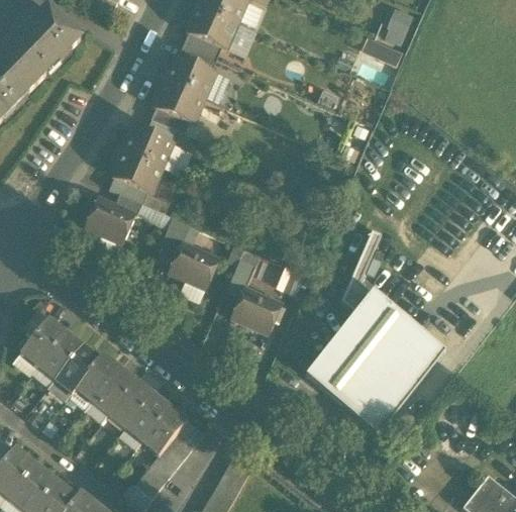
[(93,0),(91,4),(112,14),(118,0),(93,0)]
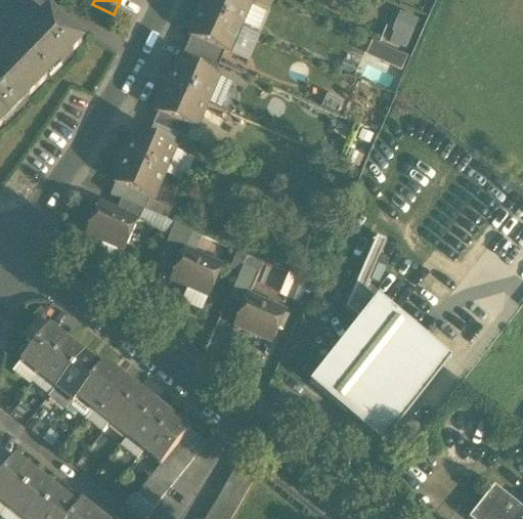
[(199,0),(197,5),(241,25),(251,0),(199,0)]
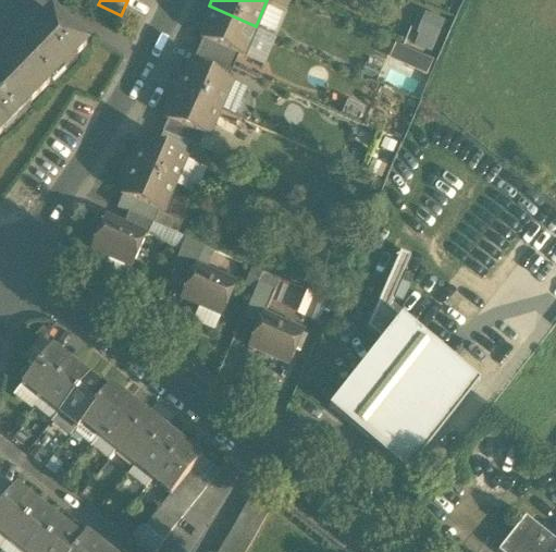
[(244,54),(256,26),(209,5),(204,19),(208,20),(201,36),(204,37),(239,52),(244,54)]
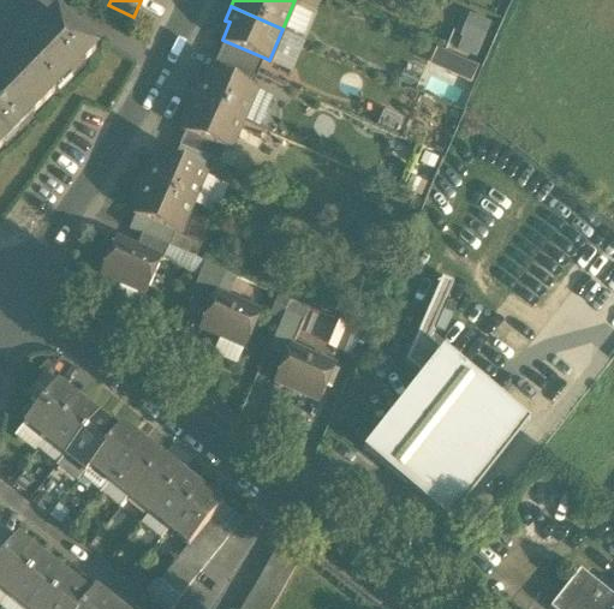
[(469,7),(452,42),(474,52),(490,17),(469,7)]
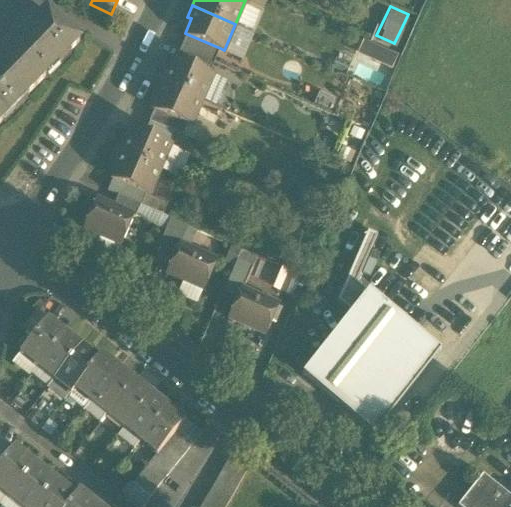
[(0,55),(0,120),(80,40),(47,8),(0,55)]
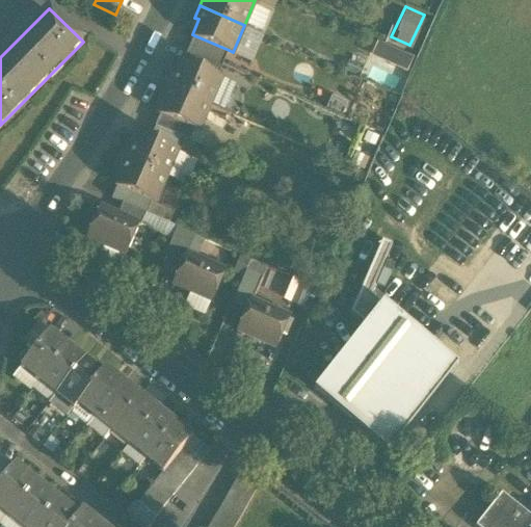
[(194,35),(189,47),(223,61),(229,50),(194,35)]
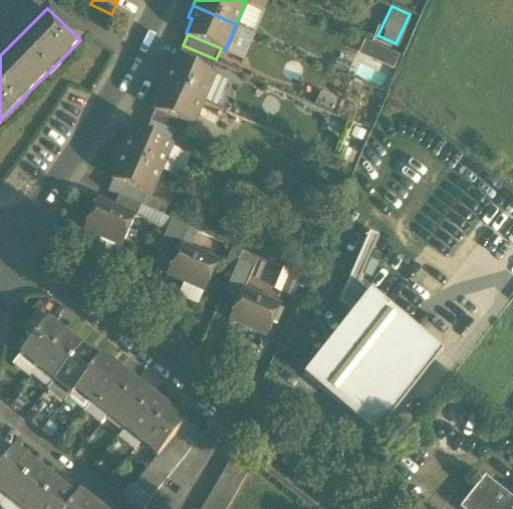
[(211,70),(216,59),(183,45),(178,56),(211,70)]
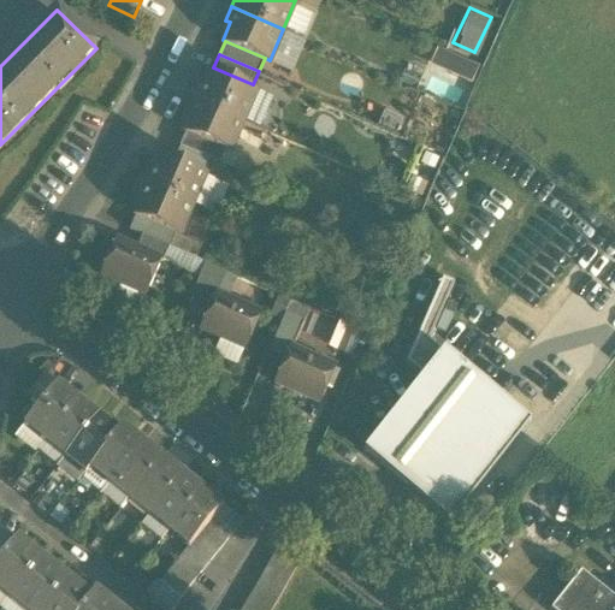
[(199,82),(193,95),(244,118),(258,87),(253,84),(213,67),(211,66),(203,84),(199,82)]
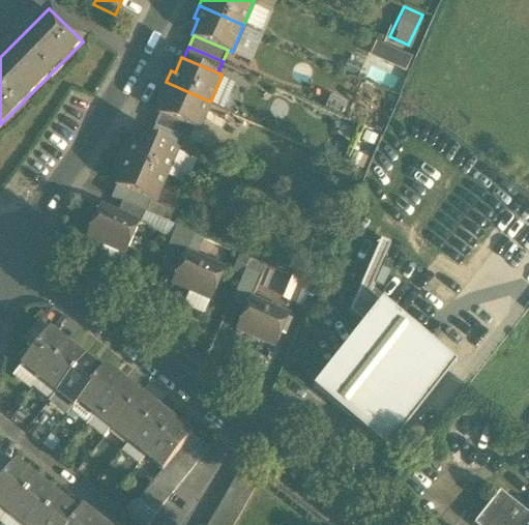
[(198,128),(210,101),(166,82),(160,93),(165,95),(158,111),(160,112),(195,126),(198,128)]
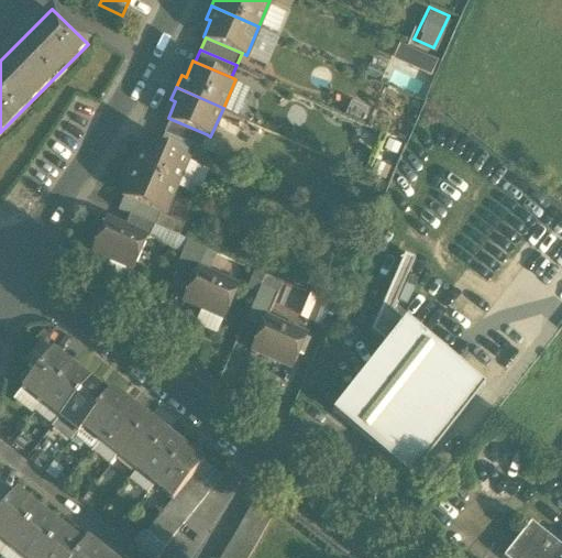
[(165,130),(165,131),(193,143),(201,146),(207,134),(171,119),(165,130)]
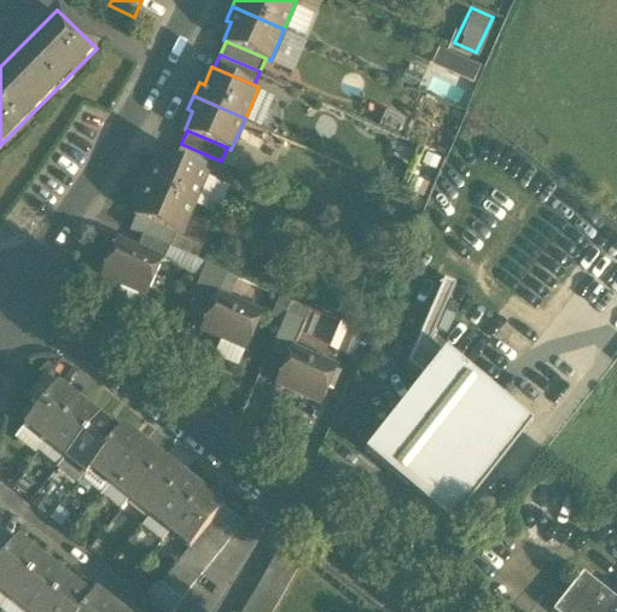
[(207,170),(211,157),(181,144),(175,157),(207,170)]
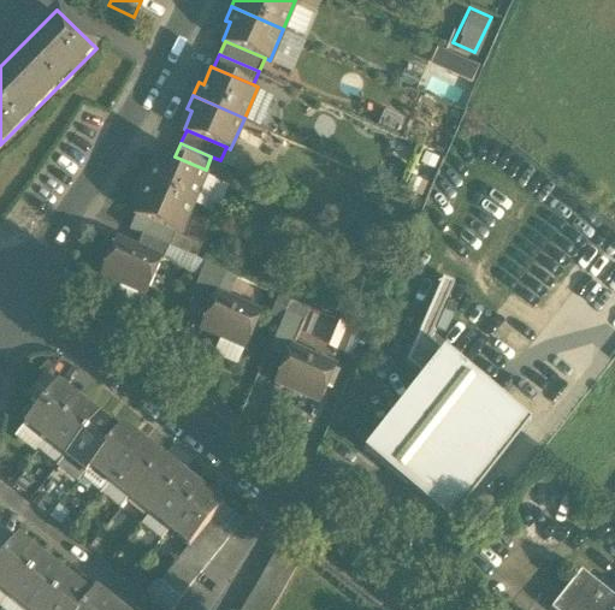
[(148,165),(142,179),(194,201),(207,171),(206,170),(175,157),(160,149),(152,167),(148,165)]
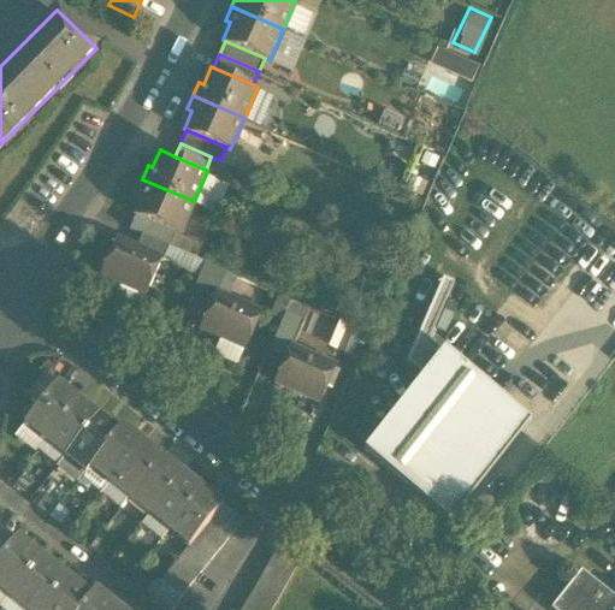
[(179,232),(194,201),(142,179),(136,193),(141,195),(132,212),(136,213),(176,231),(179,232)]
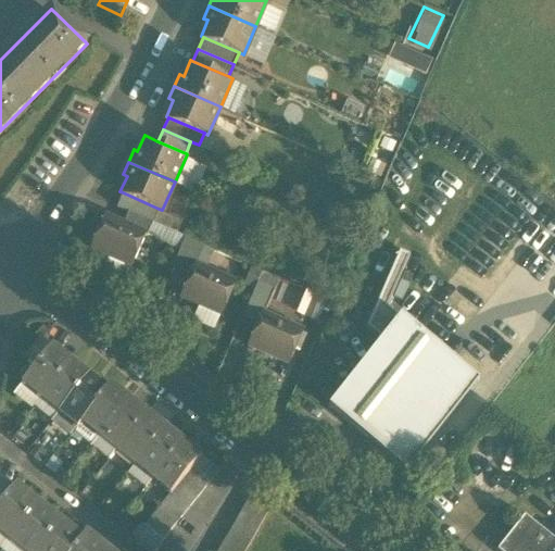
[(117,204),(129,210),(153,221),(159,209),(123,192),(117,204)]
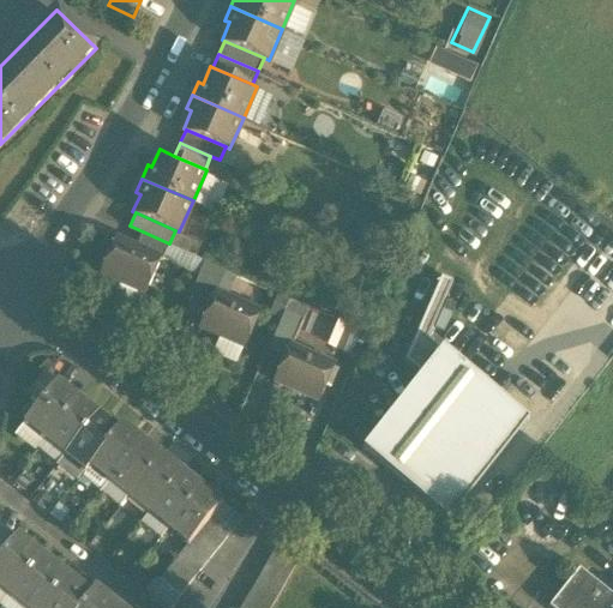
[(163,257),(169,244),(143,232),(137,245),(161,256),(163,257)]
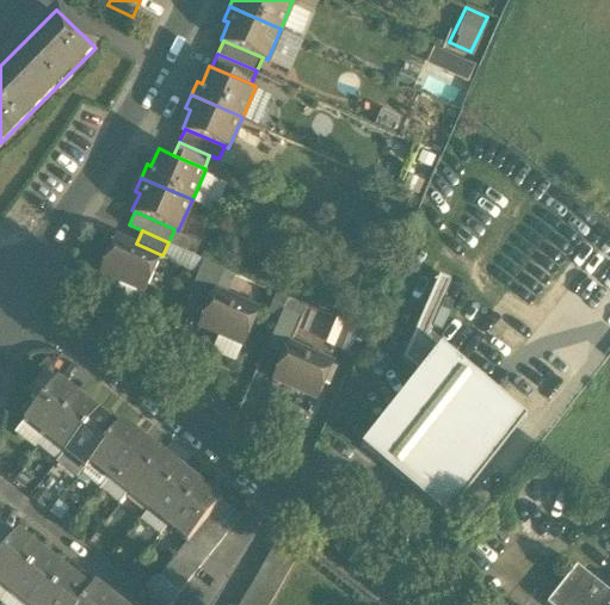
[(100,270),(119,278),(139,286),(145,290),(160,254),(136,244),(116,234),(112,244),(111,242),(104,261),(100,270)]
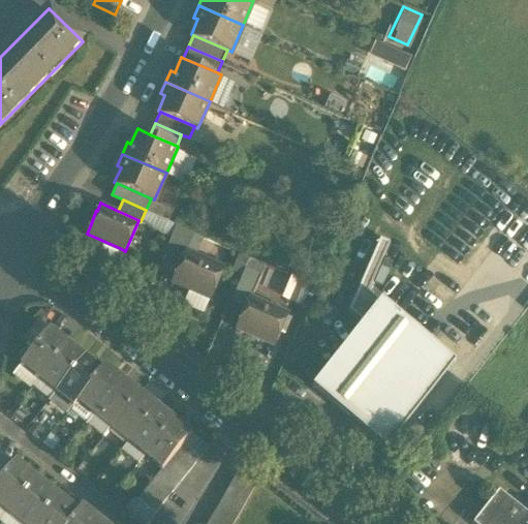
[(182,257),(186,249),(186,250),(194,232),(176,224),(164,250),(182,257)]
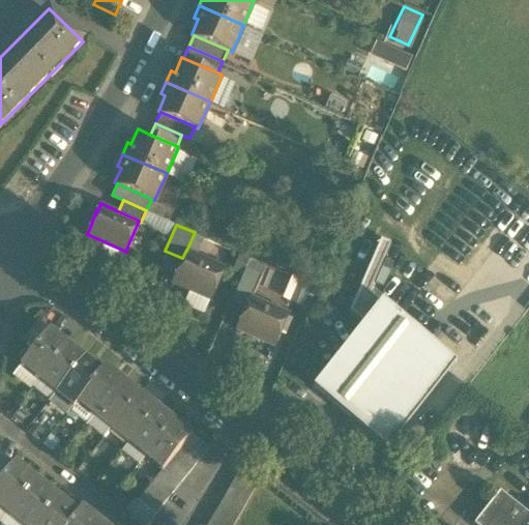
[(350,309),(365,321),(382,299),(370,290),(390,242),(381,238),(350,309)]
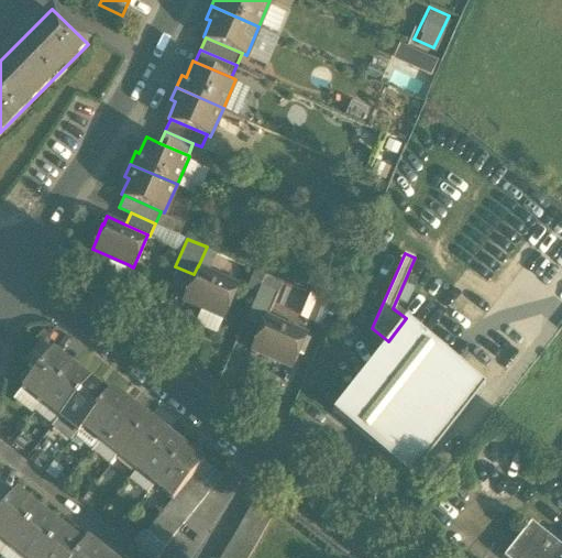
[(122,276),(128,264),(110,256),(105,269),(122,276)]
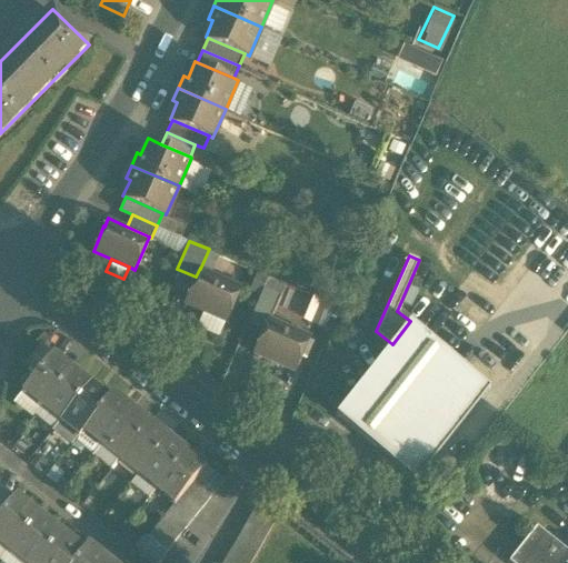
[(186,301),(227,320),(241,287),(200,269),(200,268),(196,277),(189,293),(186,301)]
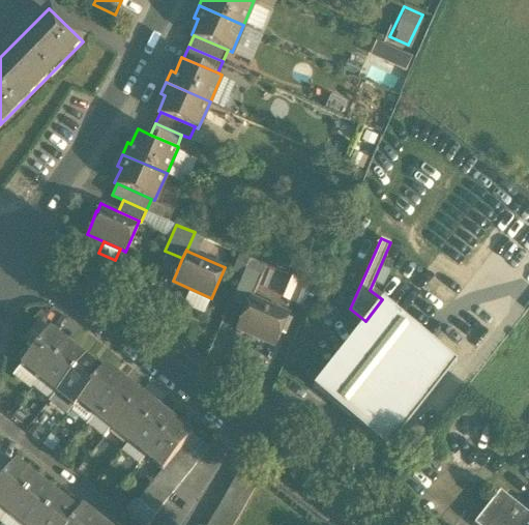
[(232,297),(246,303),(251,296),(252,297),(261,274),(245,267),(232,297)]
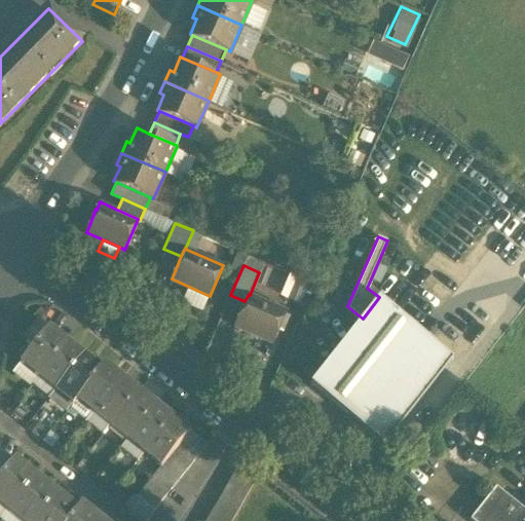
[(235,325),(273,341),(287,311),(250,295),(249,294),(245,301),(246,301),(238,318),(238,317),(235,325)]
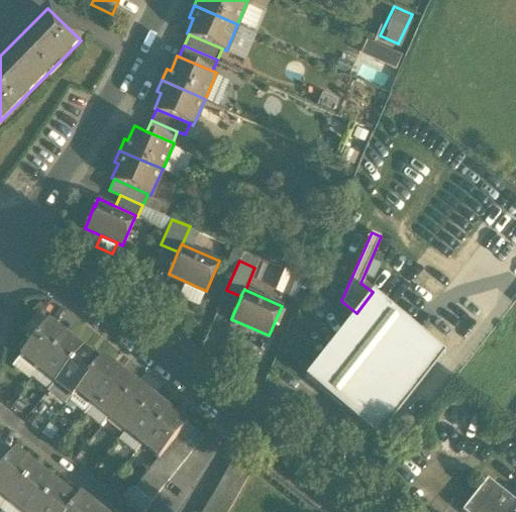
[(445,350),(373,292),(356,313),(309,373),(344,401),(341,405),(374,431),(378,427),(382,430),(445,350)]
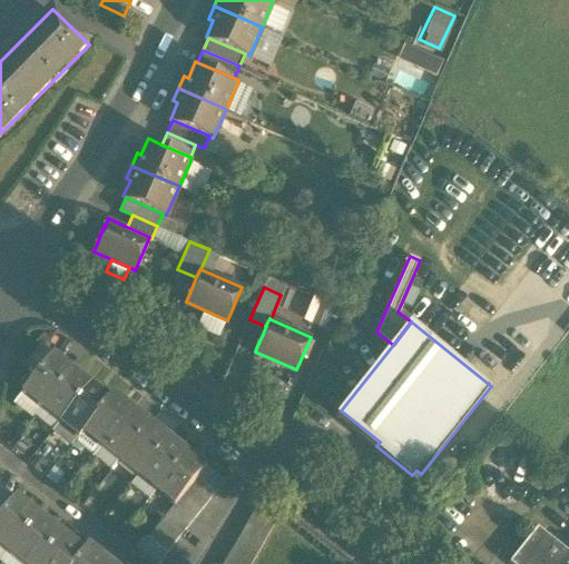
[(26,386),(45,402),(71,368),(52,353),(26,386)]
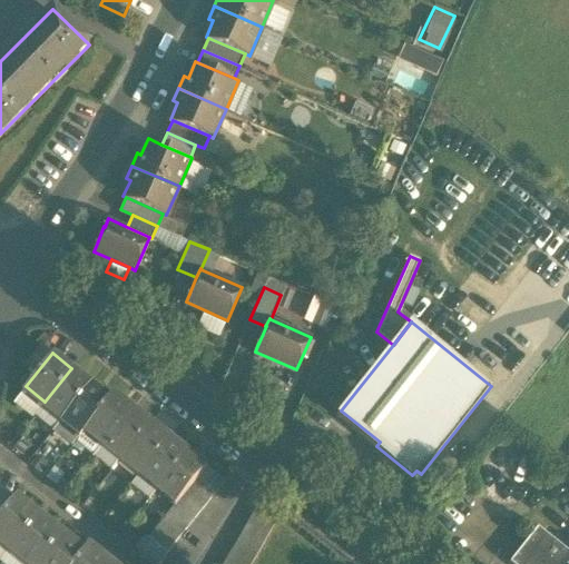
[(45,402),(62,416),(90,383),(71,368),(45,402)]
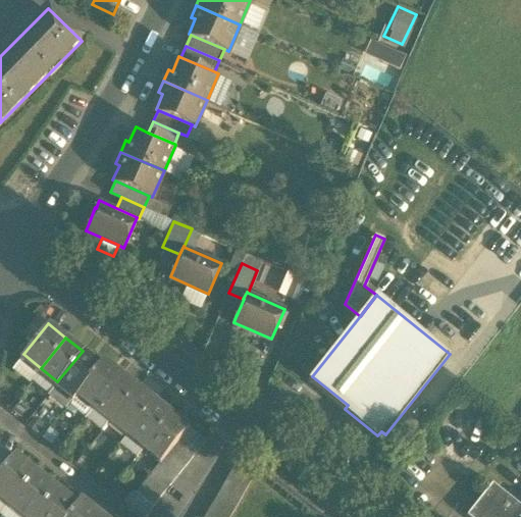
[(83,351),(57,381),(74,394),(79,391),(99,364),(83,351)]
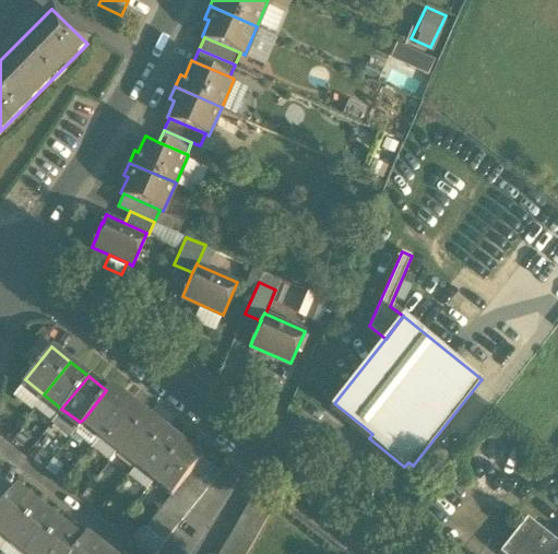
[(21,384),(40,399),(44,395),(25,379),(21,384)]
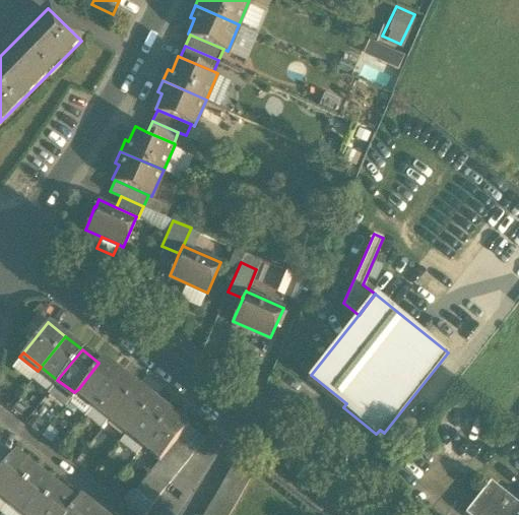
[(78,389),(94,402),(120,371),(103,358),(99,363),(78,389)]
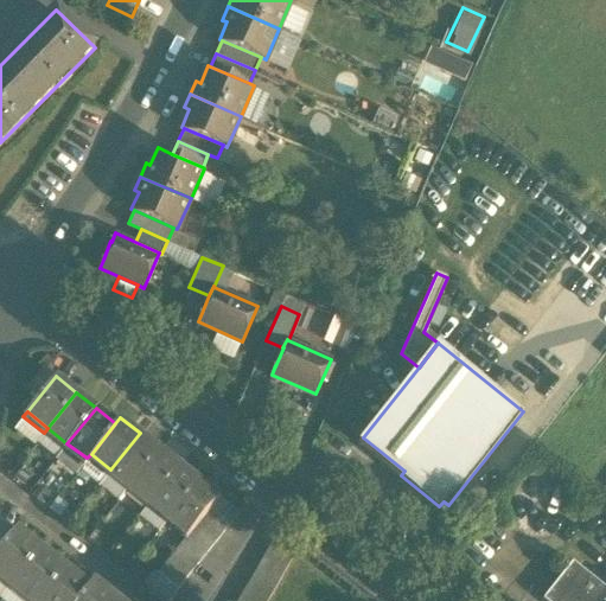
[(67,443),(48,428),(44,433),(63,448),(67,443)]
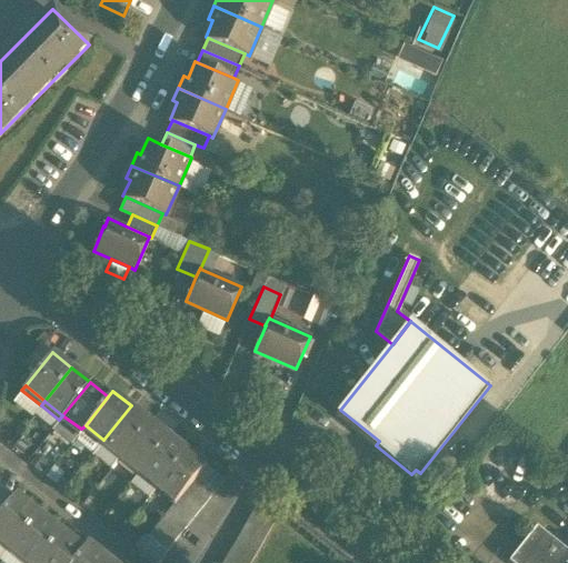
[(103,440),(122,454),(149,420),(131,405),(103,440)]
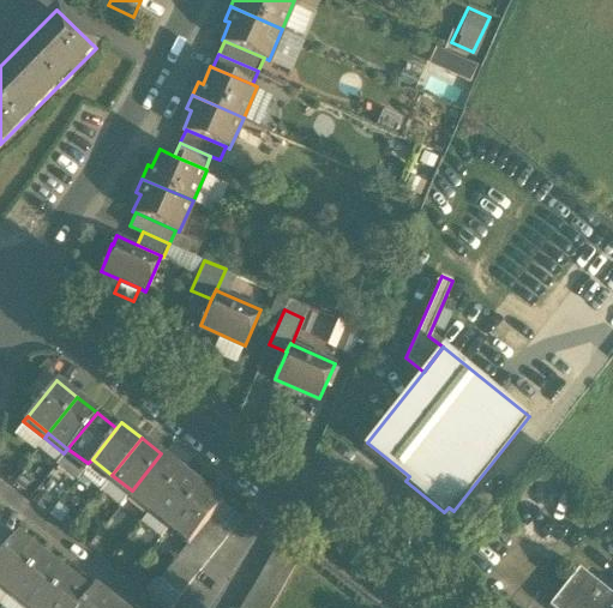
[(77,477),(88,463),(67,449),(64,453),(58,462),(77,477)]
